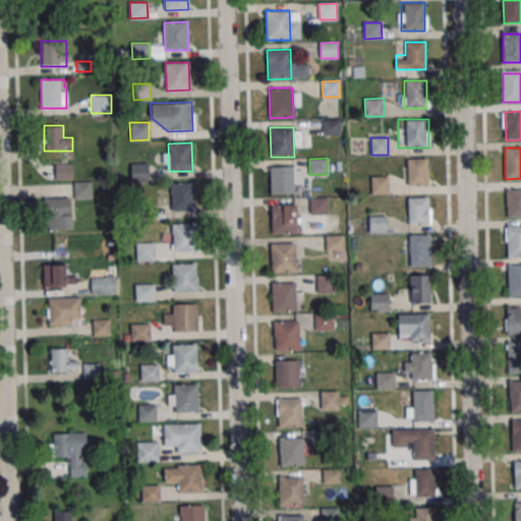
[(407,158),(426,158),(427,185),(408,186),(407,158)]
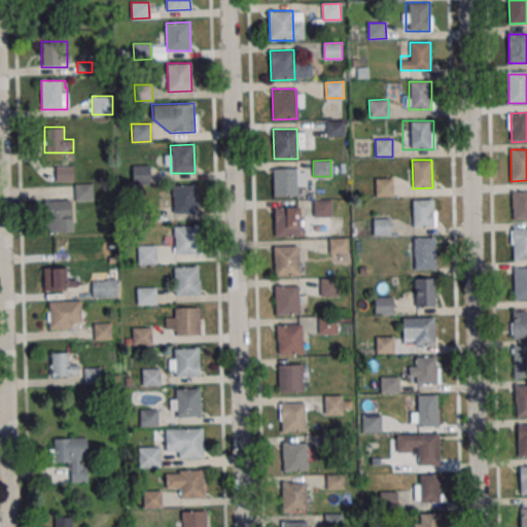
[(47,181),(75,181),(75,164),(47,164),(47,181)]
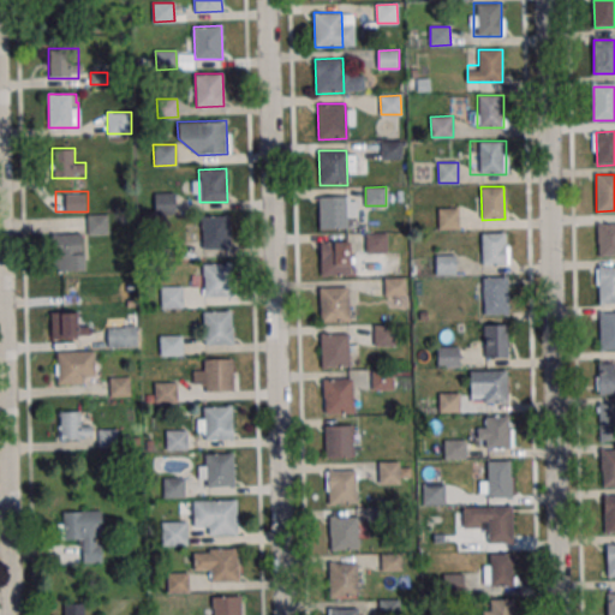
[(154,193),(174,193),(174,212),(154,213),(154,193)]
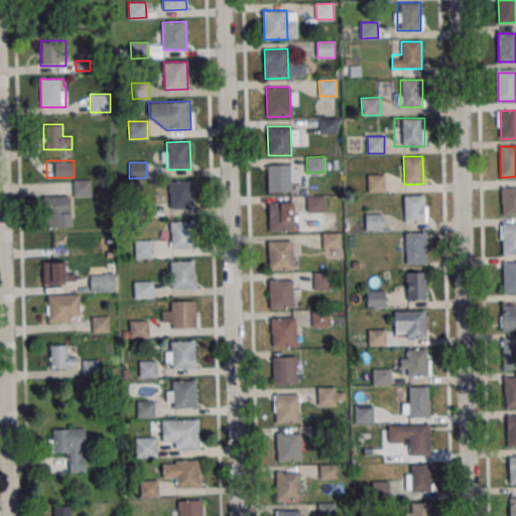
[(267,164),(290,163),(291,192),(268,194),(267,164)]
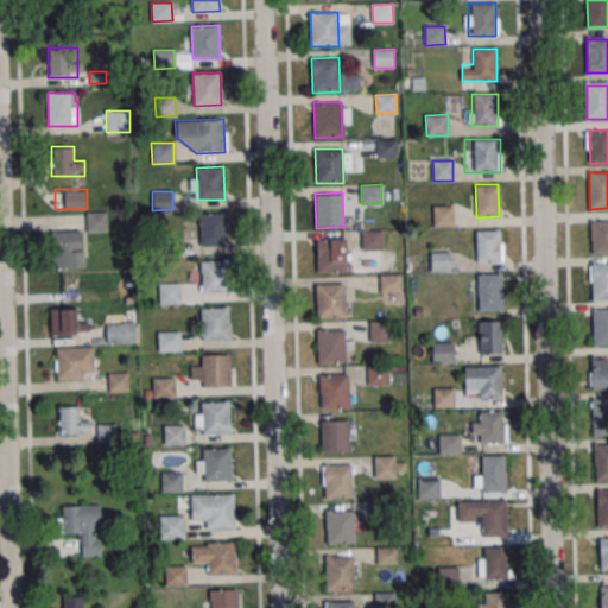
[(434,206),(454,206),(454,226),(434,227),(434,206)]
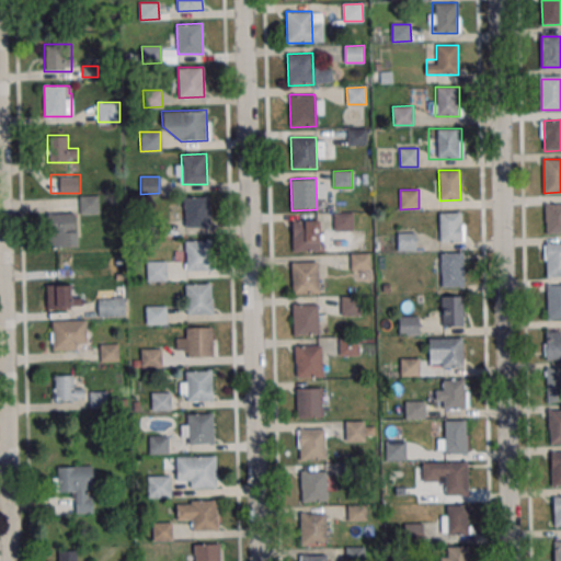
[(99,214),(99,196),(80,196),(80,214),(99,214)]
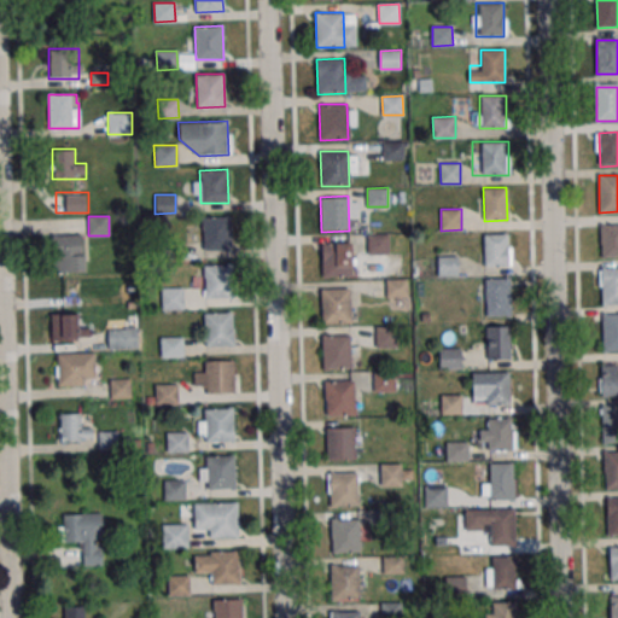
[(203,217),(231,216),(232,250),(204,250),(203,217)]
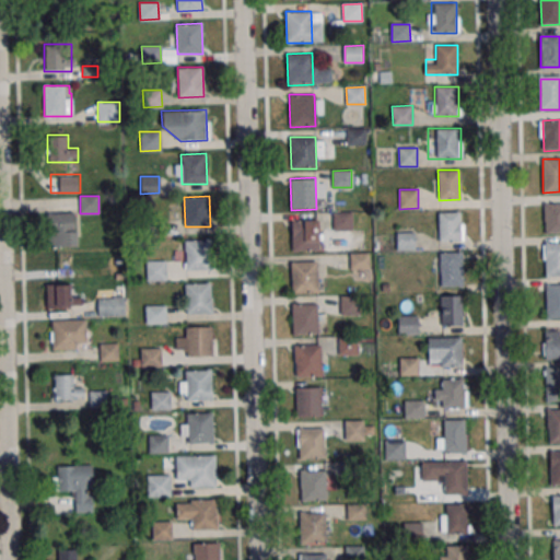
[(544,203),(559,203),(559,233),(545,234),(544,203)]
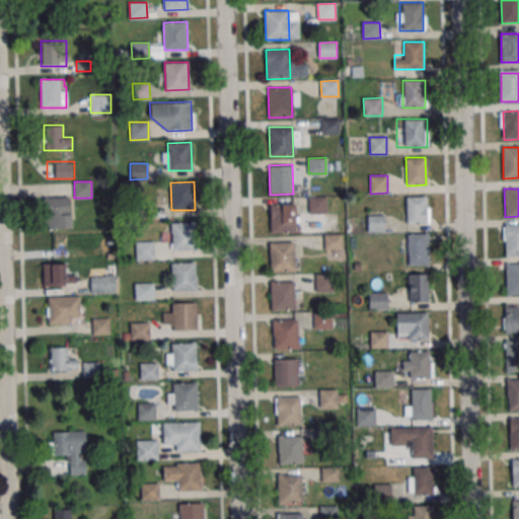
[(406,196),(426,195),(427,223),(408,224),(406,196)]
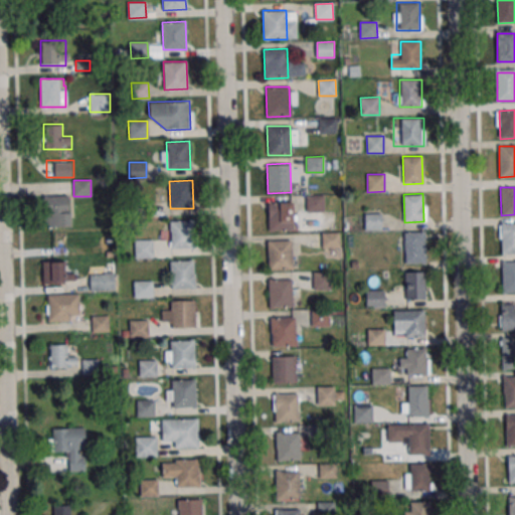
[(70,195),(44,195),(44,226),(70,226),(70,195)]
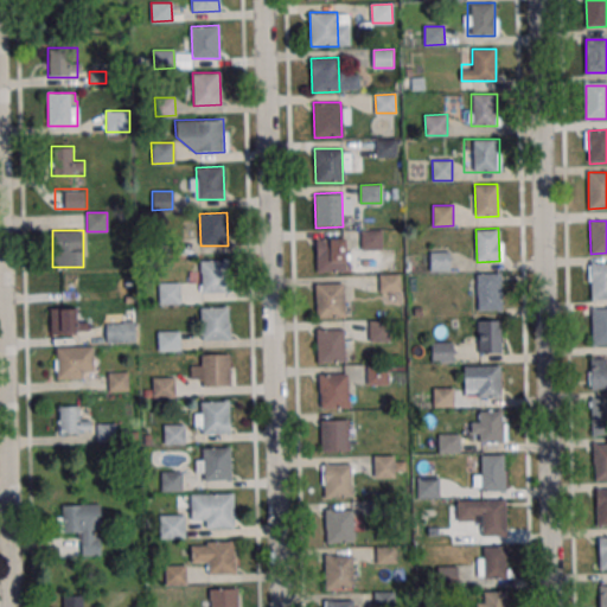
[(362,231),(382,230),(382,249),(362,249),(362,231)]
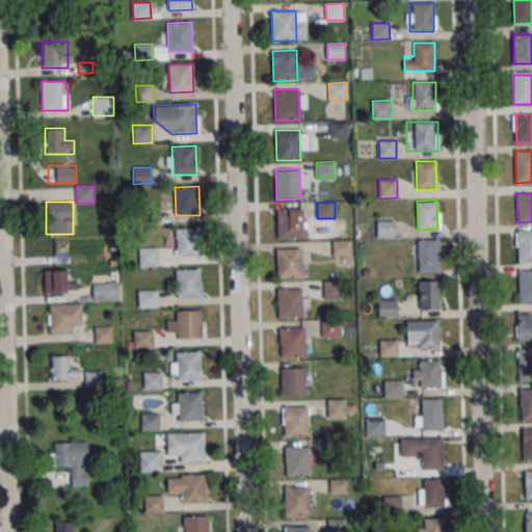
[(276,209),(300,209),(300,239),(276,240),(276,209)]
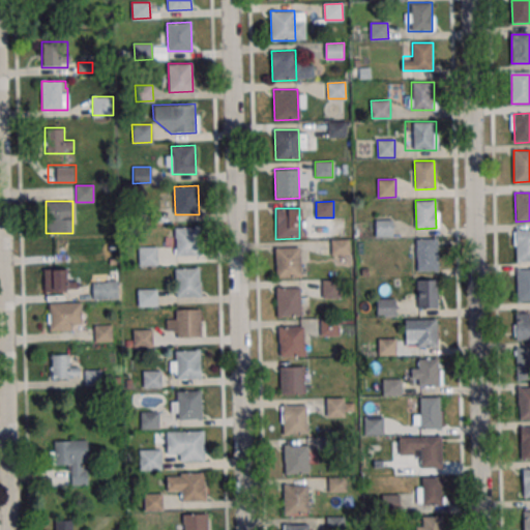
[(375,221),(392,219),(392,236),(375,236),(375,221)]
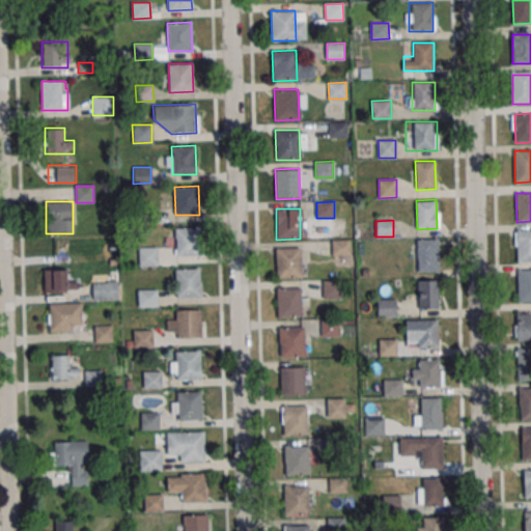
[(176,228),(200,227),(200,256),(176,256),(176,228)]
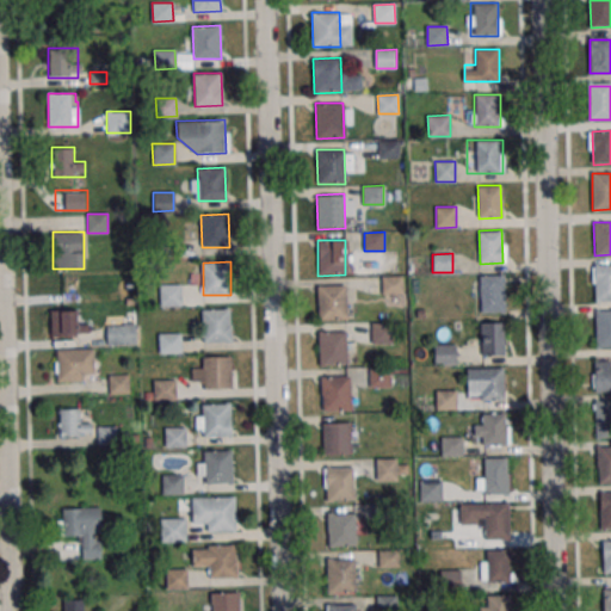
[(610,301),(610,264),(593,265),(593,301),(610,301)]
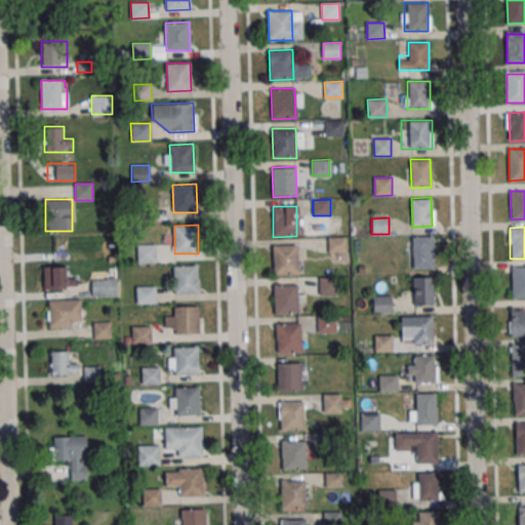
[(328,237),(346,236),(346,252),(328,252),(328,237)]
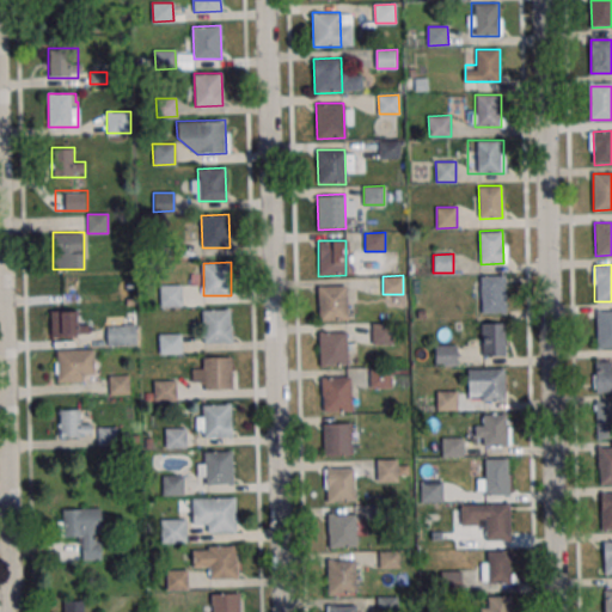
[(482,277),(503,276),(505,310),(483,310),(482,277)]
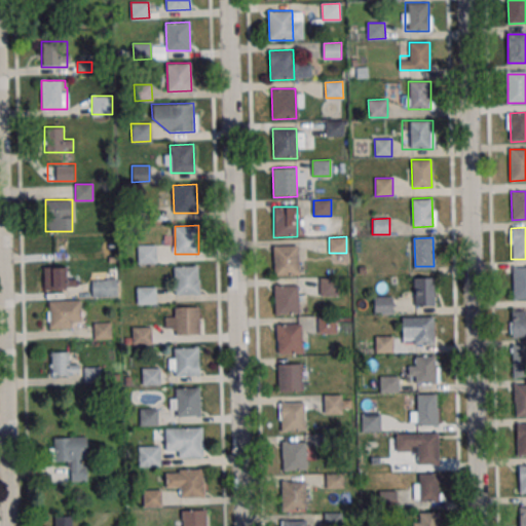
[(138,263),(156,263),(156,245),(138,245),(138,263)]
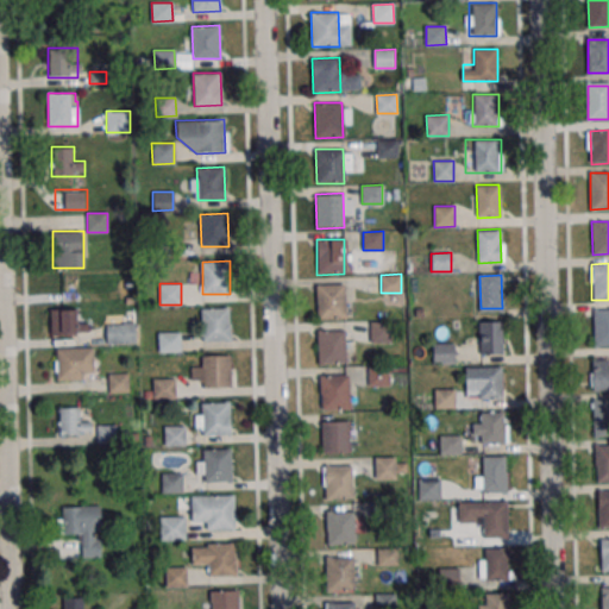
[(316,284),(344,283),(345,319),(318,319),(316,284)]
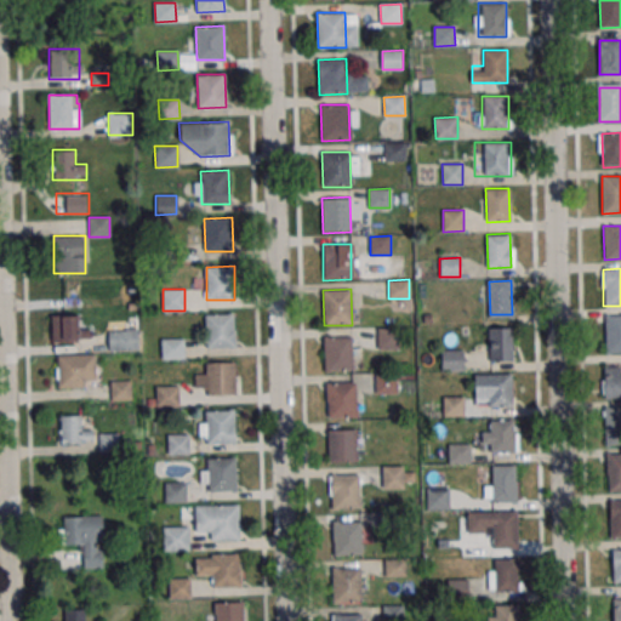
[(206,314),(234,313),(235,347),(208,347),(206,314)]
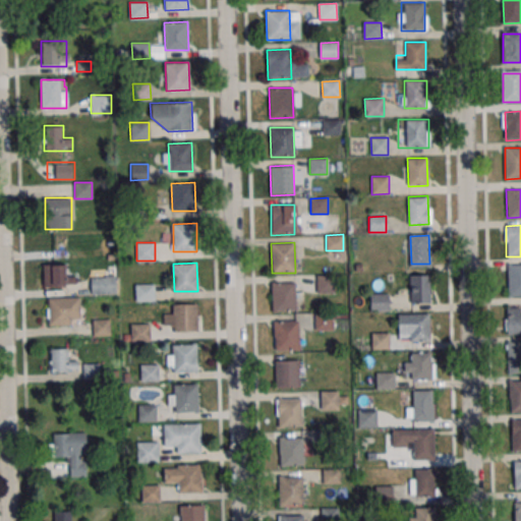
[(44,287),(74,287),(74,275),(66,275),(66,264),(44,264),(44,287)]
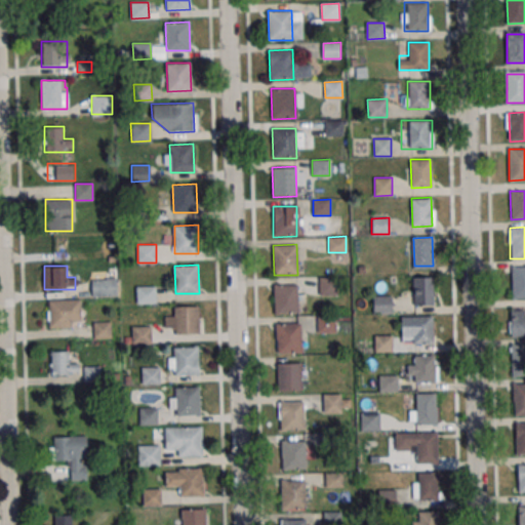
[(513,268),(524,267),(524,295),(513,296),(513,268)]
